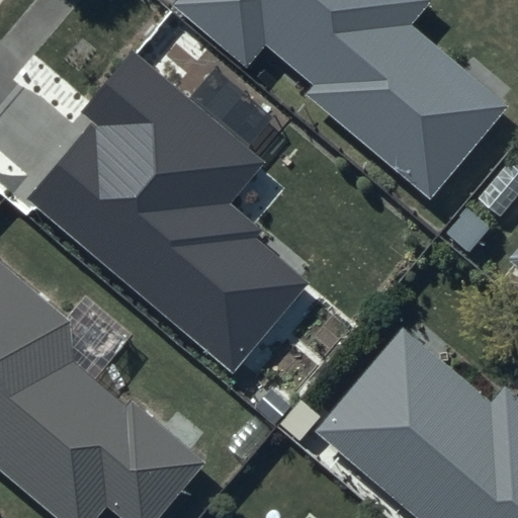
[(179,0),(175,5),(247,65),(265,44),(313,83),(304,94),(430,199),(506,107),(409,26),(430,0),(179,0)]
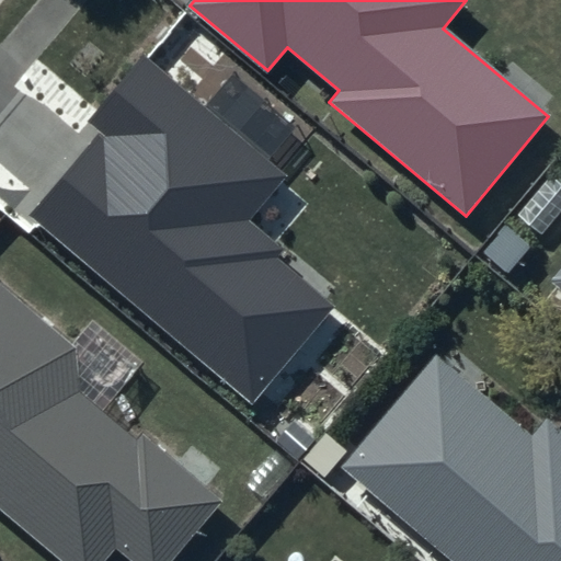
[(288,175),(144,54),(86,122),(98,130),(25,216),(251,404),(334,307),(275,256),(282,248),(249,221),(288,175)]
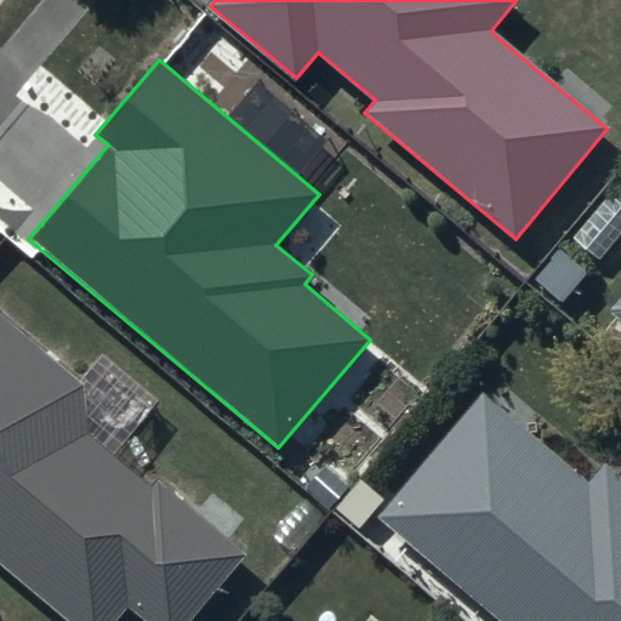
[(620,295),(609,311),(620,320),(620,295)]
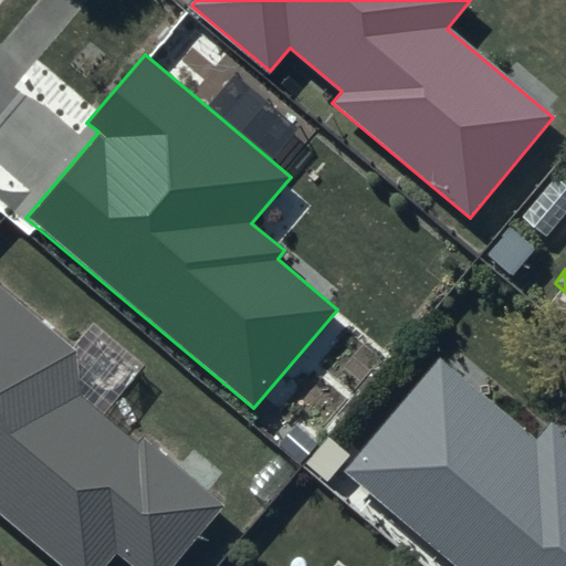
[(0,503),(72,565),(96,565),(119,544),(145,565),(166,565),(224,500),(146,432),(140,440),(82,389),(75,347),(0,282),(0,503)]
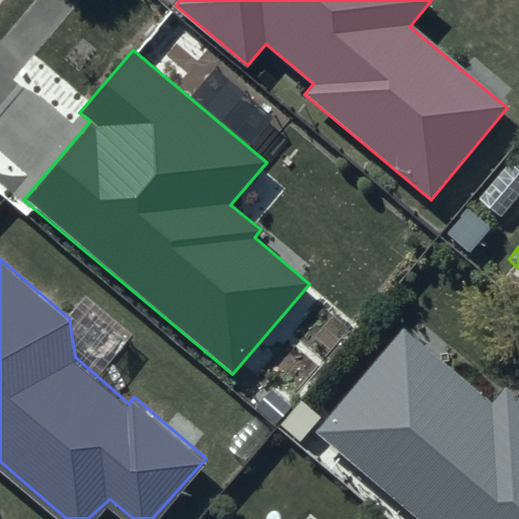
[(491,402),(402,328),(317,431),(423,518),(518,518),(518,396),(505,385),(491,402)]
